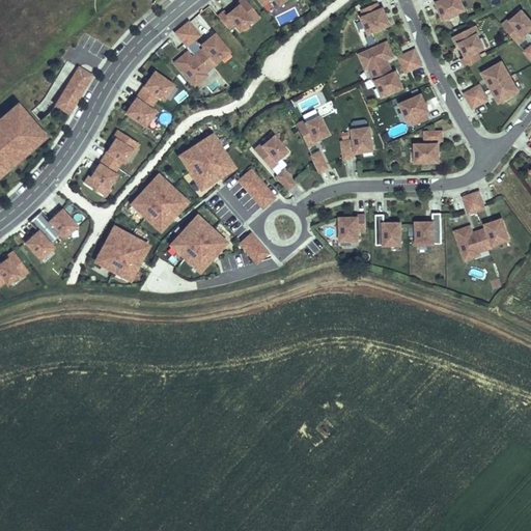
[(218,17),(228,29),(234,24),(240,30),(250,21),(252,23),(259,17),(245,0),(241,0),(236,4),(238,6),(227,15),(224,10),(218,17)]
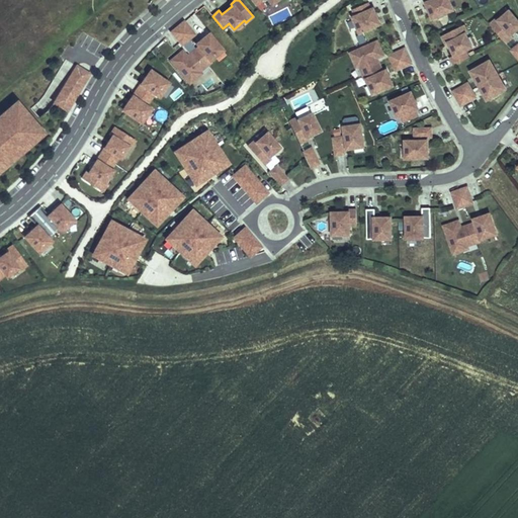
[(426,3),(433,18),(453,10),(448,0),(425,0),(427,3),(426,3)]
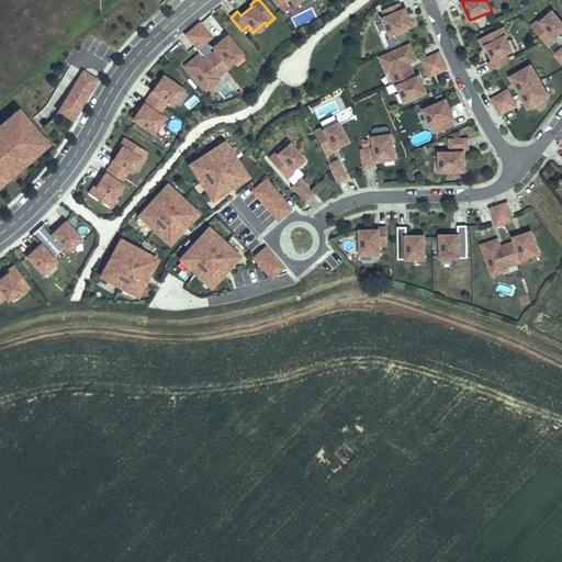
[(383,19),(391,36),(413,26),(405,9),(403,11),(400,3),(383,10),(386,18),(383,19)]
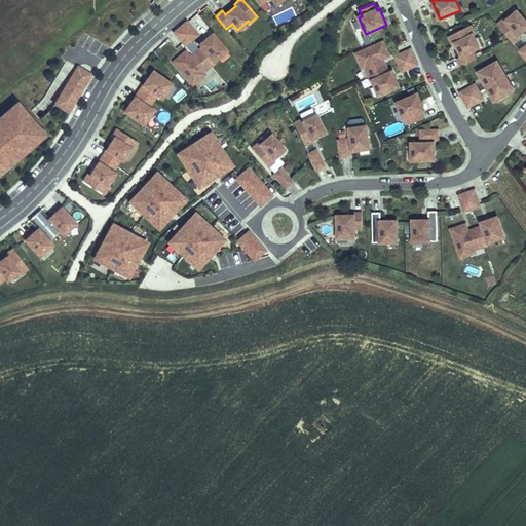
[(505,19),(498,25),(514,43),(521,37),(519,35),(525,29),(525,22),(518,11),(506,21),(505,19)]
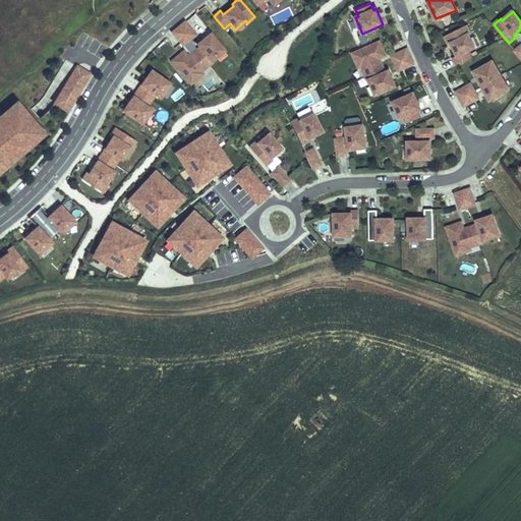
[(179,27),(189,40),(195,35),(185,21),(179,27)]
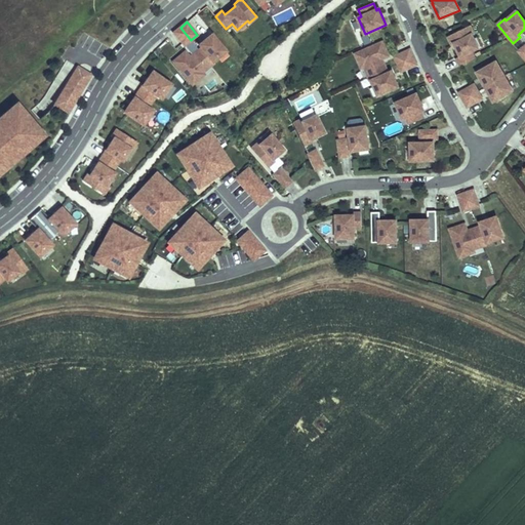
[(456,58),(460,66),(475,58),(472,51),(478,48),(472,35),(474,34),(470,26),(448,36),(452,45),(454,44),(460,55),(456,58)]
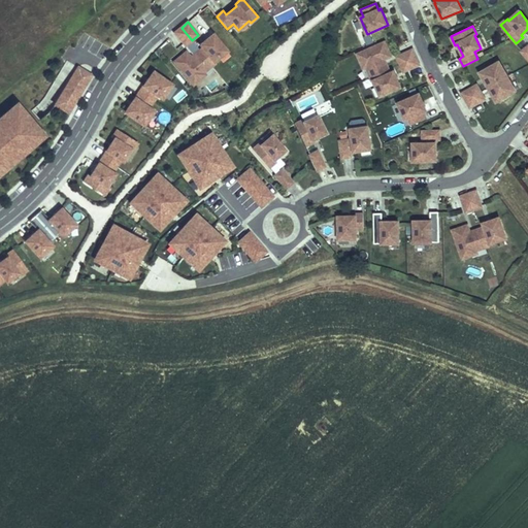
[(175,33),(186,45),(192,40),(182,28),(175,33)]
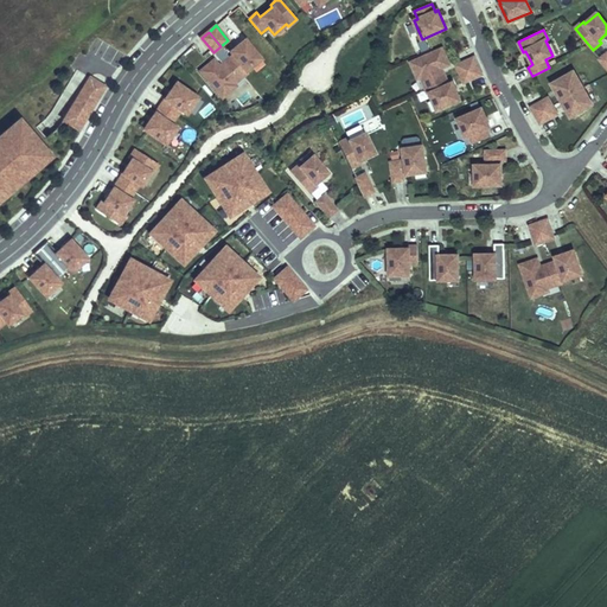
[(234,55),(247,71),(261,58),(246,39),(230,51),(234,55)]
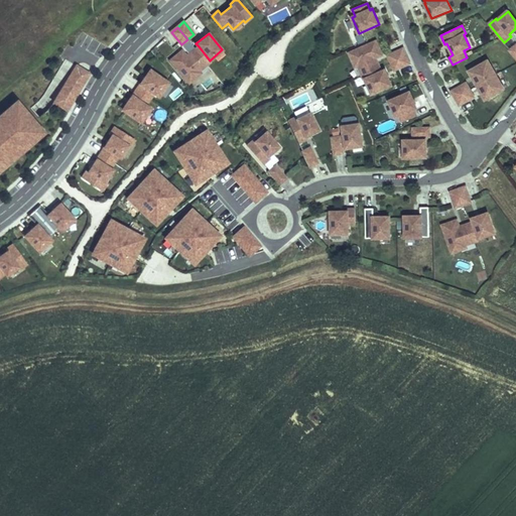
[(376,41),(350,52),(356,67),(358,66),(363,76),(364,76),(380,69),(375,57),(382,55),(376,41)]
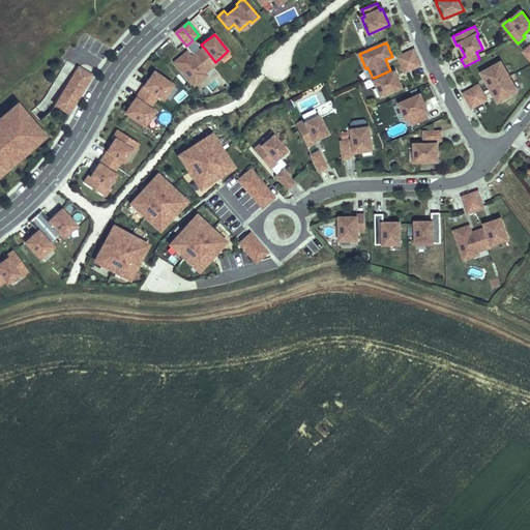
[(201,51),(212,64),(215,62),(204,48),(201,51)]
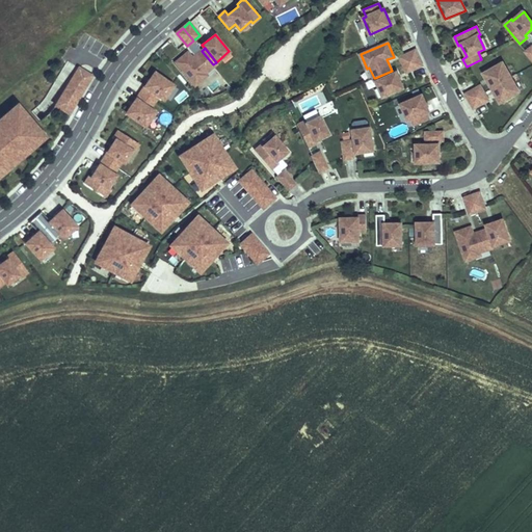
[(188,52),(176,62),(194,85),(207,76),(205,73),(214,65),(213,64),(202,51),(192,58),(188,52)]
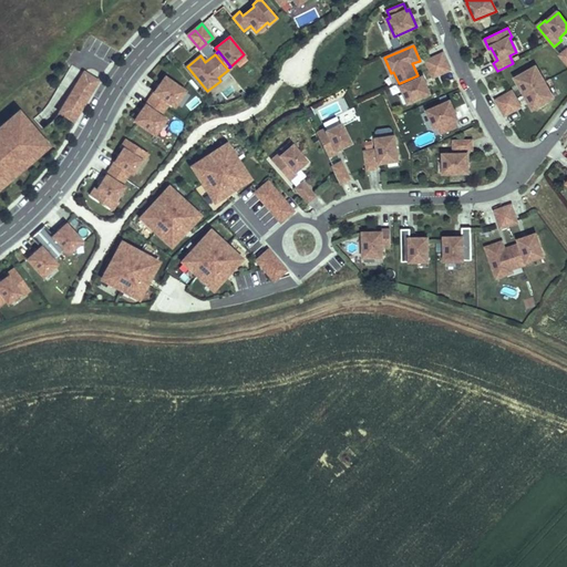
[(426,61),(431,69),(446,62),(443,54),(426,61)]
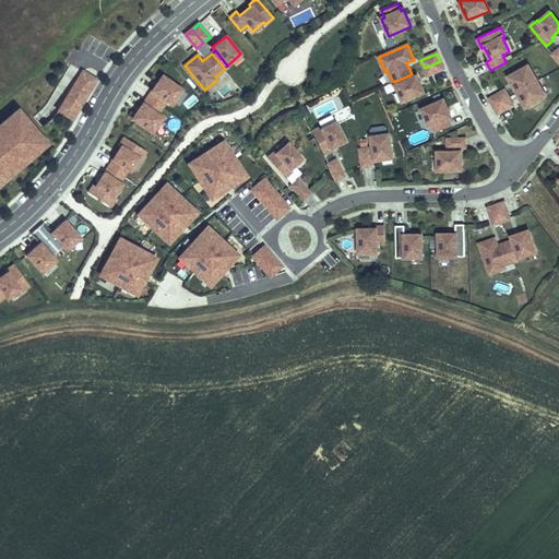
[(425,68),(428,75),(443,69),(440,61),(425,68)]
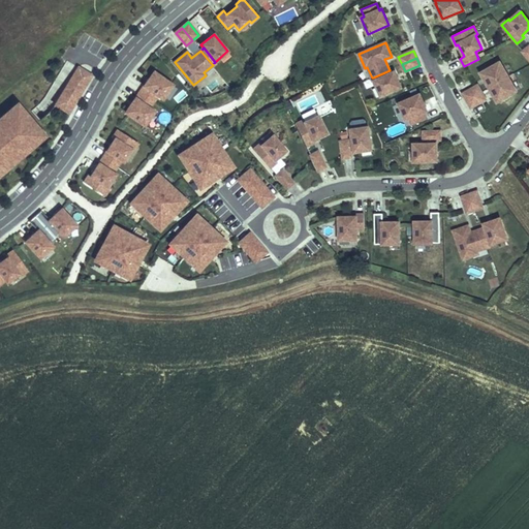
[(481,73),(490,88),(508,76),(500,62),(481,73)]
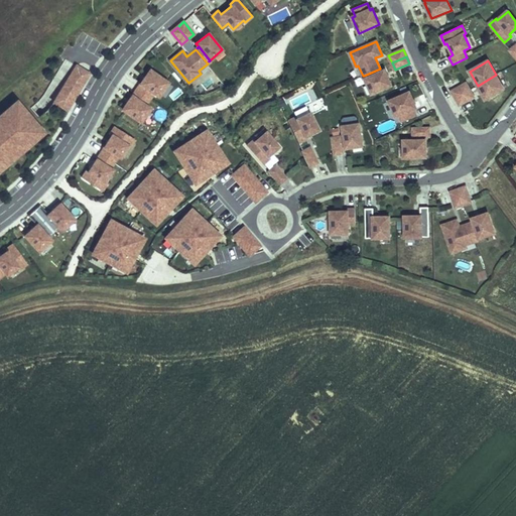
[(364,76),(366,79),(381,72),(380,69),(364,76)]
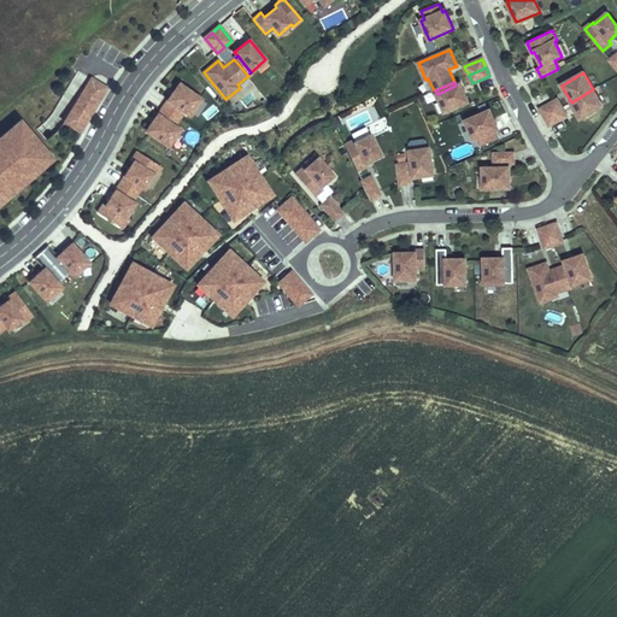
[(180,84),(163,107),(178,118),(183,111),(189,116),(201,99),(180,84)]
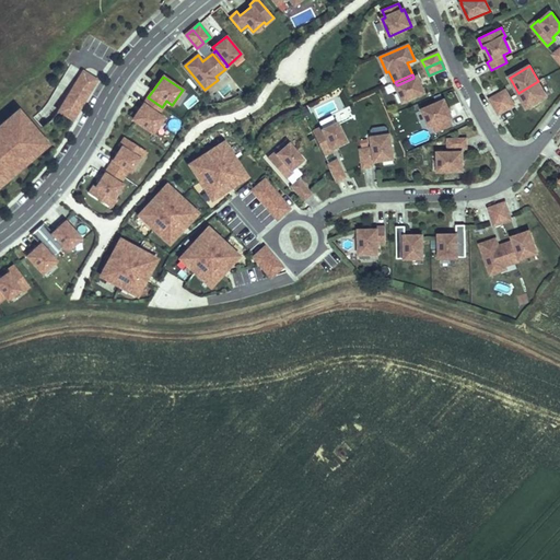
[(397,85),(404,102),(424,92),(418,77),(413,78),(397,85)]
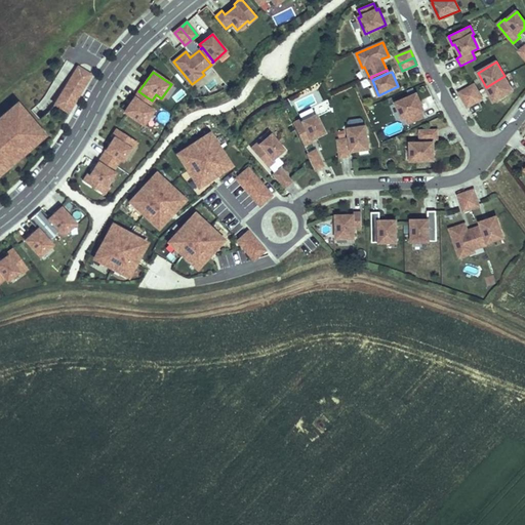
[(78,96),(86,82),(73,75),(55,104),(66,110),(75,94),(78,96)]
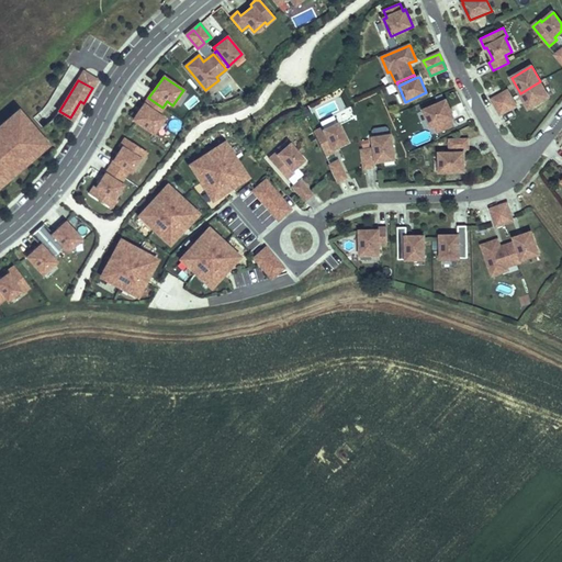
[(520,93),(529,108),(549,97),(540,81),(520,93)]
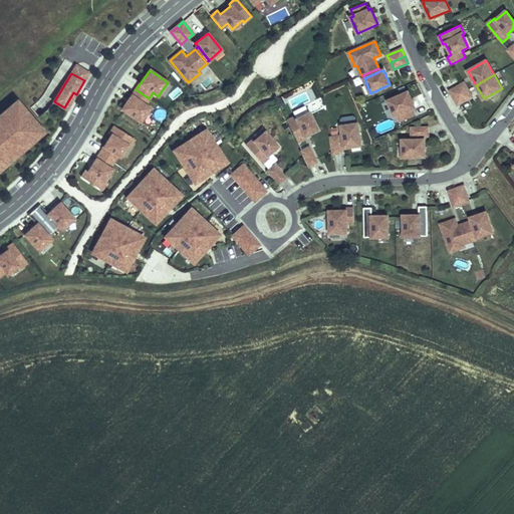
[(464,83),(450,91),(454,97),(468,89),(464,83)]
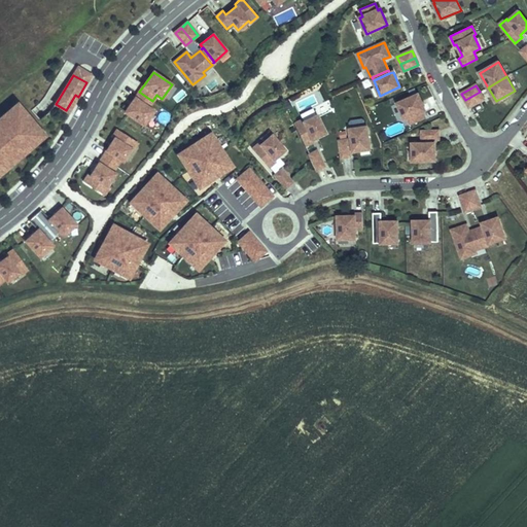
[(126,112),(143,125),(153,111),(148,107),(152,101),(139,92),(126,112)]
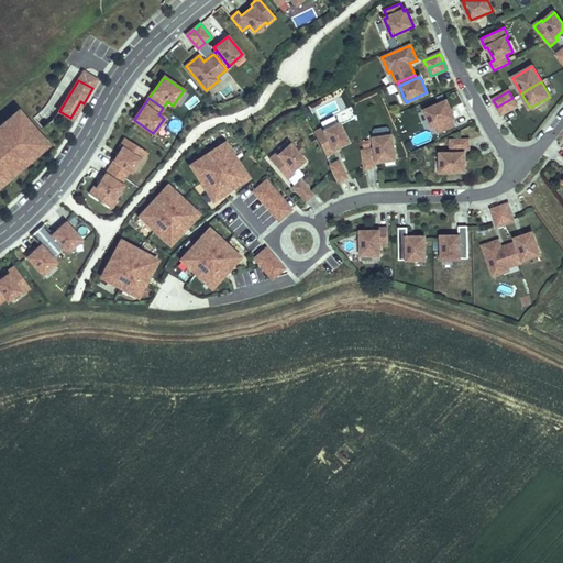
[(517,106),(512,98),(497,107),(501,114),(517,106)]
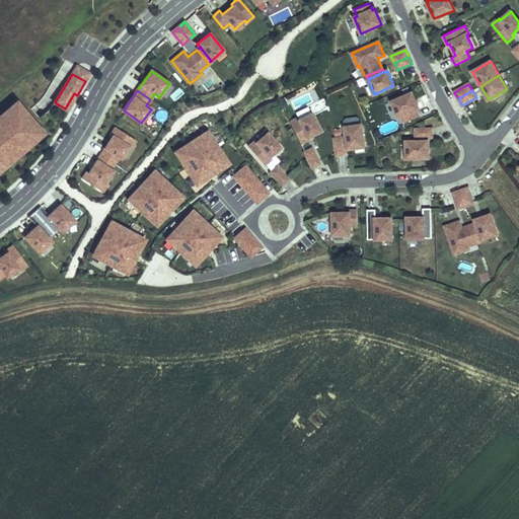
[(74,93),(65,108),(68,110),(75,98),(77,95),(74,93)]
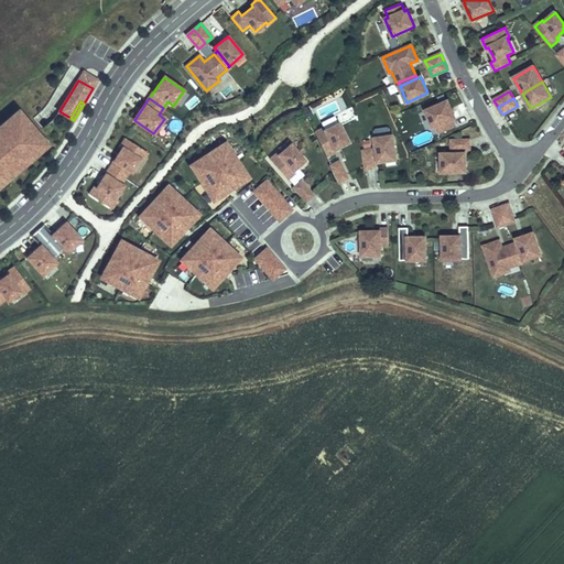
[(436,127),(440,133),(456,127),(453,119),(455,118),(448,101),(425,110),(433,128),(436,127)]
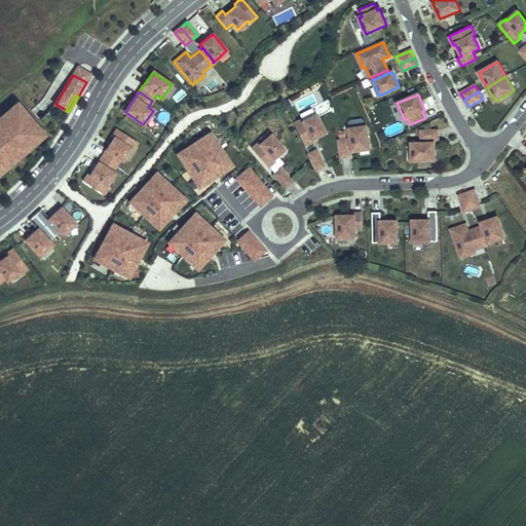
[(0,167),(12,158),(13,160),(17,157),(37,141),(35,139),(28,130),(35,125),(34,124),(17,105),(0,119),(0,167)]
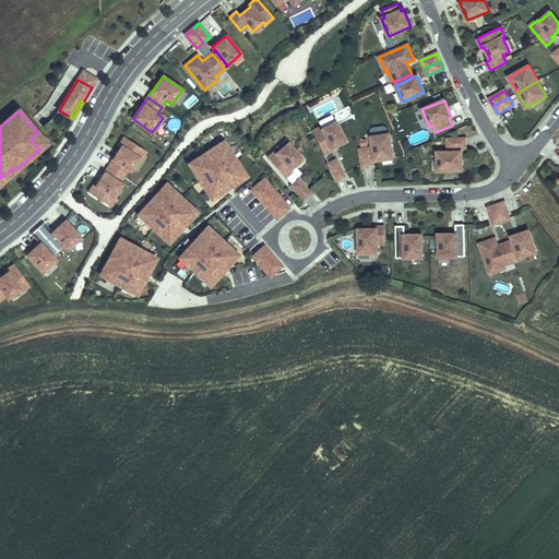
[(311,131),(323,154),(332,151),(331,147),(344,141),(335,122),(322,129),(321,127),(311,131)]
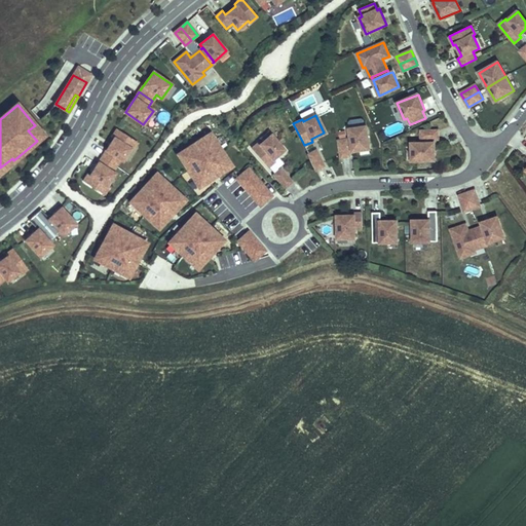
[(348,122),(349,129),(365,126),(364,120),(362,118),(350,120),(348,122)]
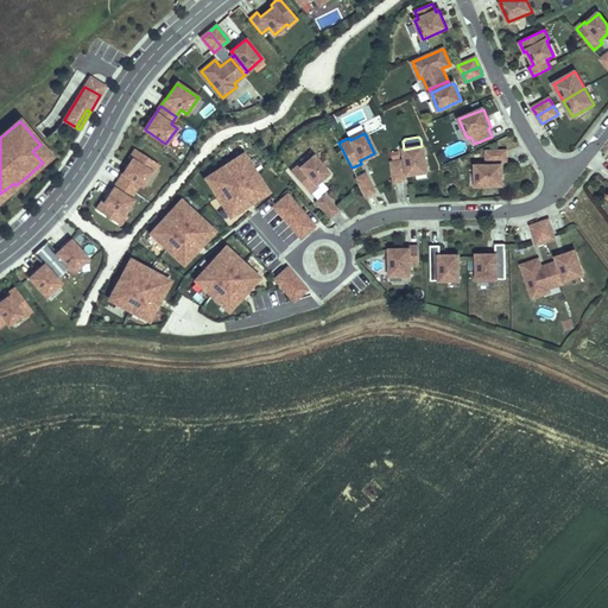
[(42,143),(39,144),(40,145),(32,151),(40,160),(50,152),(42,143)]
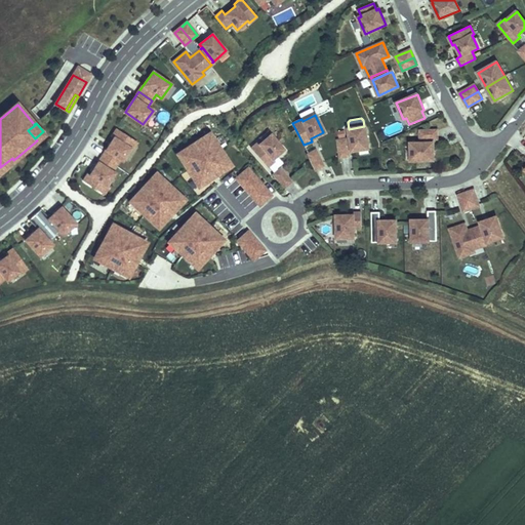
[(352,147),(352,151),(369,149),(366,126),(364,126),(349,129),(351,144),(352,147)]
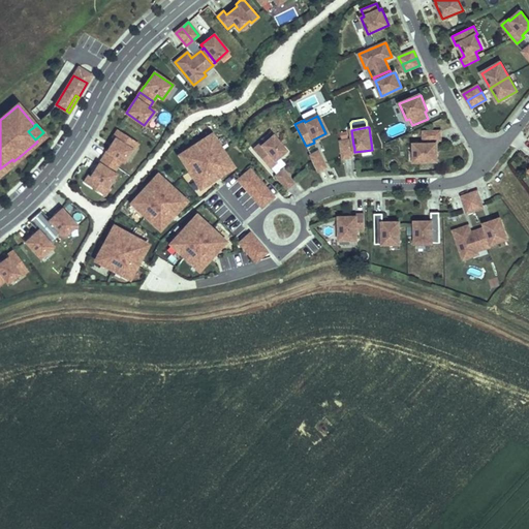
[(113,137),(101,156),(117,166),(121,160),(123,161),(131,150),(133,151),(137,143),(116,128),(111,136),(113,137)]
